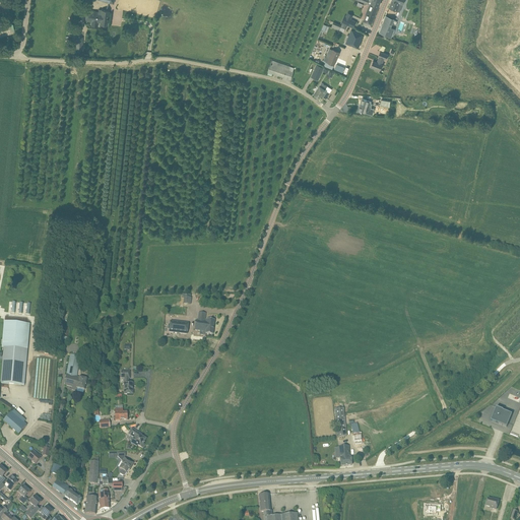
[(391,0),(389,8),(394,10),(397,11),(400,12),(403,4),(404,0),(391,0)]
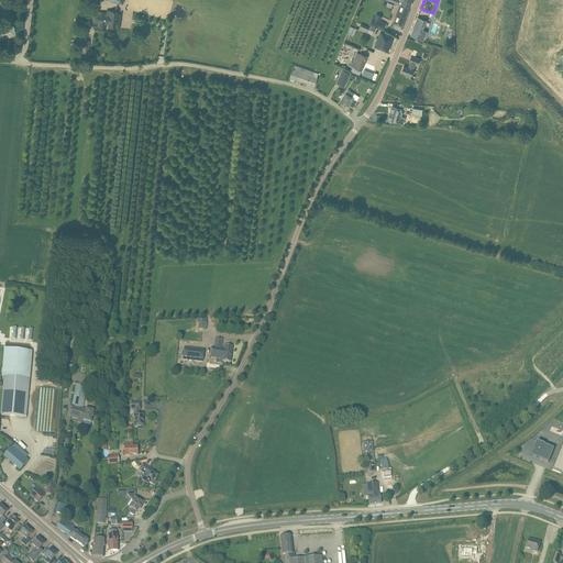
[(401,26),(409,8),(408,8),(407,7),(407,8),(401,4),(401,6),(394,23),(401,26)]
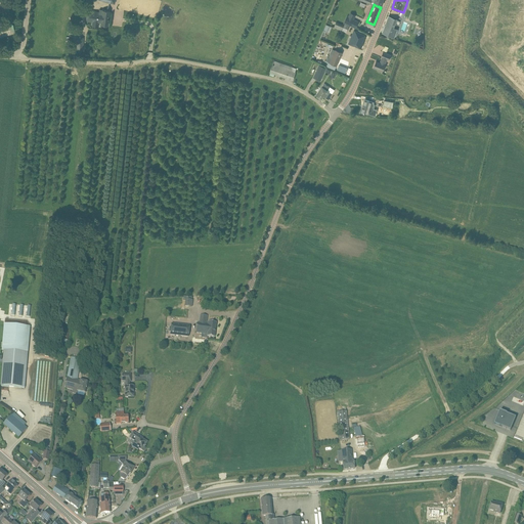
[(102,12),(87,10),(86,22),(101,23),(100,25),(107,26),(110,11),(102,10),(102,12)]
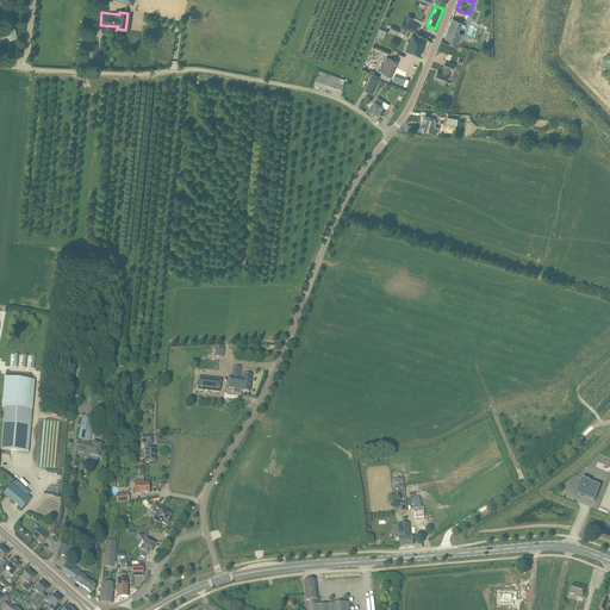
[(453,18),(444,38),(459,44),(464,33),(459,32),(462,23),(453,18)]
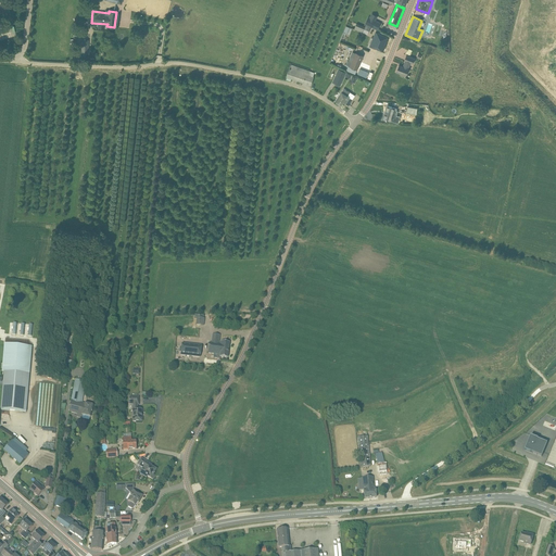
[(380,24),(368,17),(365,24),(378,29),(380,24)]
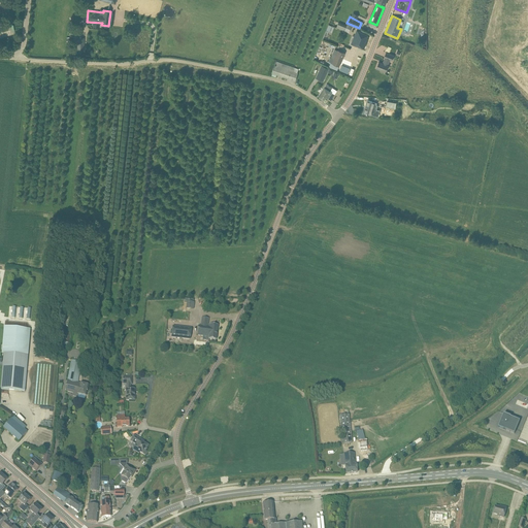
[(357,38),(354,44),(357,46),(358,45),(360,45),(359,46),(364,50),(366,44),(365,43),(368,36),(358,31),(356,35),(355,37),(357,38)]
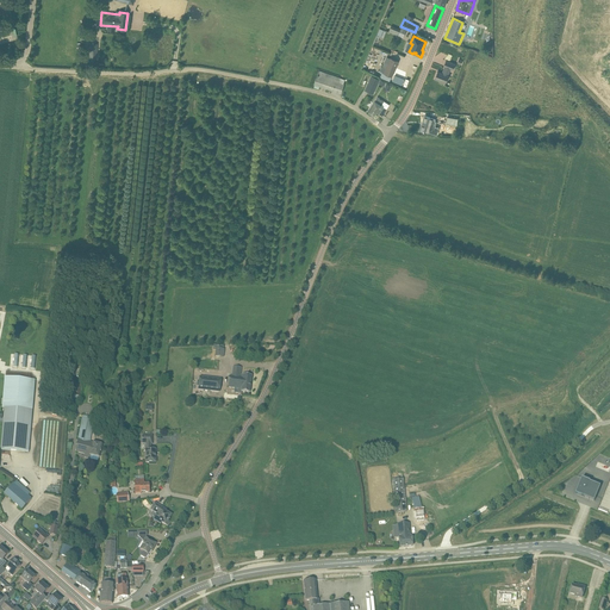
[(381,76),(380,78),(390,81),(392,76),(398,61),(391,57),(391,58),(388,57),(385,68),(383,73),(381,76)]
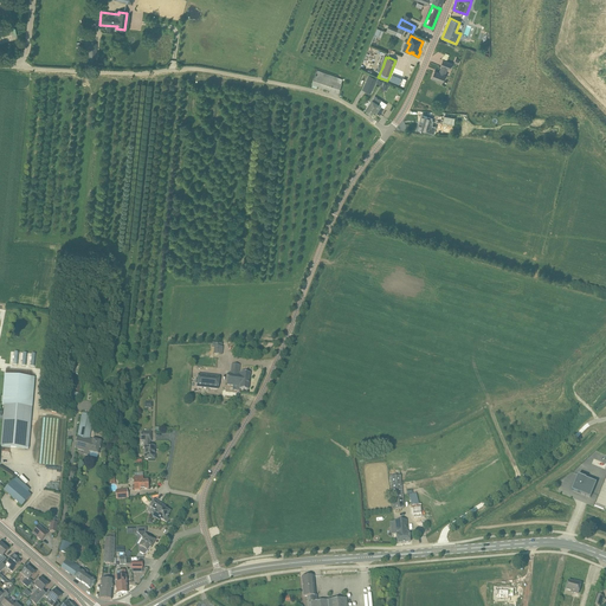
[(452,64),(449,63),(443,60),(442,65),(442,66),(439,72),(434,71),(432,78),(443,83),(445,75),(447,68),(451,69),(452,64)]
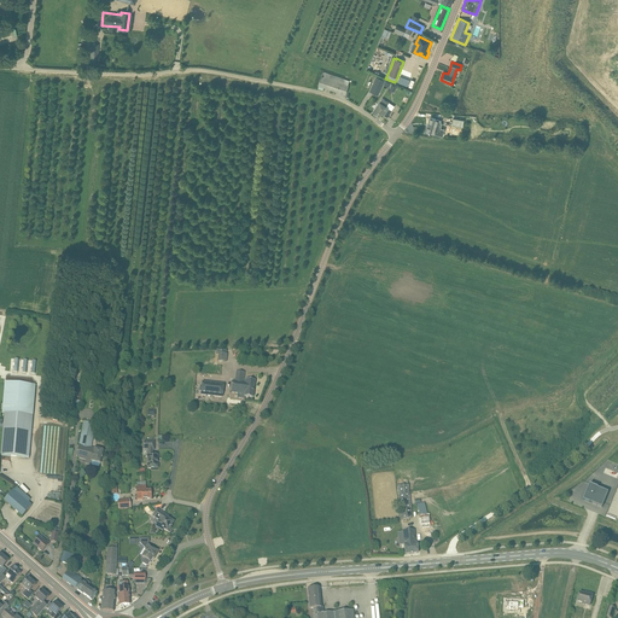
[(345,79),(322,71),(319,86),(345,94),(349,86),(348,85),(349,81),(344,80),(345,79)]
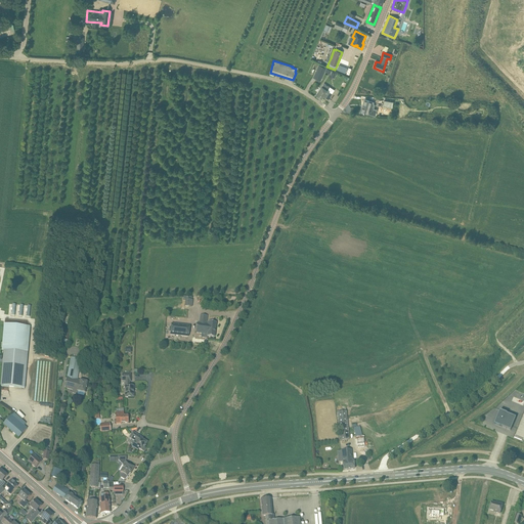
[(325,68),(319,64),(315,75),(321,77),(325,68)]
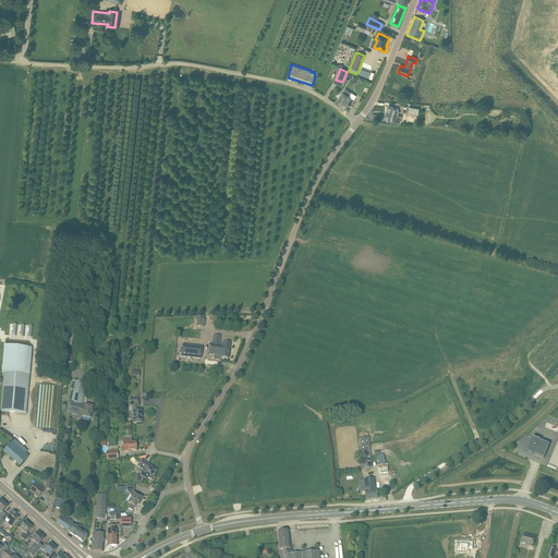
[(352,93),(347,91),(346,88),(341,95),(337,101),(342,106),(344,102),(347,104),(350,106),(353,99),(349,96),(352,93)]
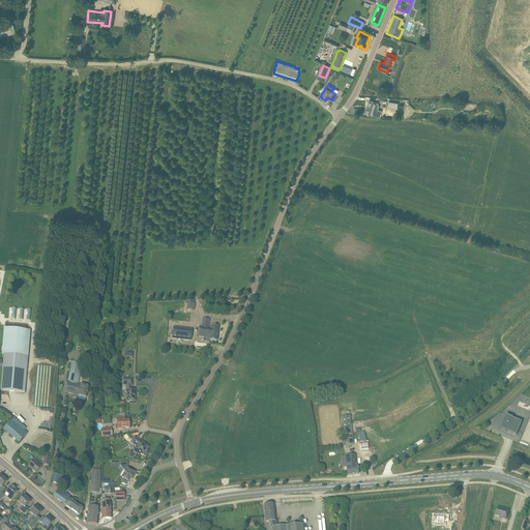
[(376,102),(374,102),(370,100),(367,108),(365,113),(377,116),(377,117),(380,118),(382,109),(379,108),(379,106),(378,106),(378,104),(376,102)]
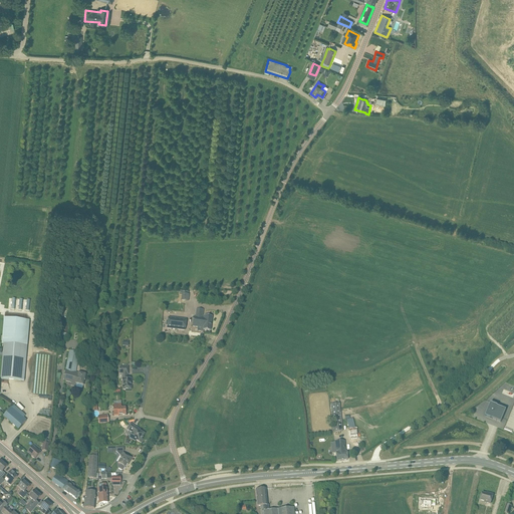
[(203,309),(197,309),(196,316),(194,316),(193,327),(203,328),(203,330),(210,331),(212,316),(204,315),(204,316),(203,316),(203,309)]
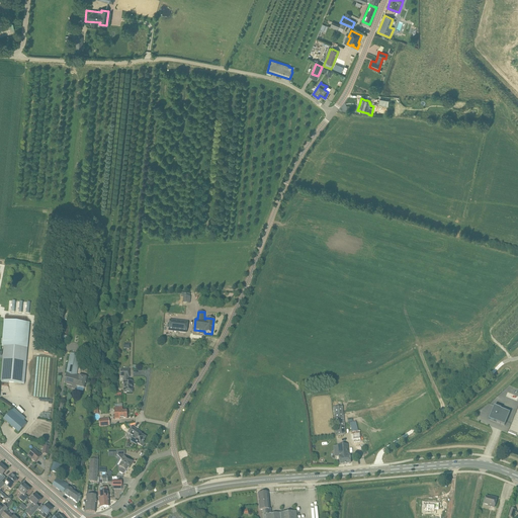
[(170,320),(168,331),(186,333),(187,322),(170,320)]
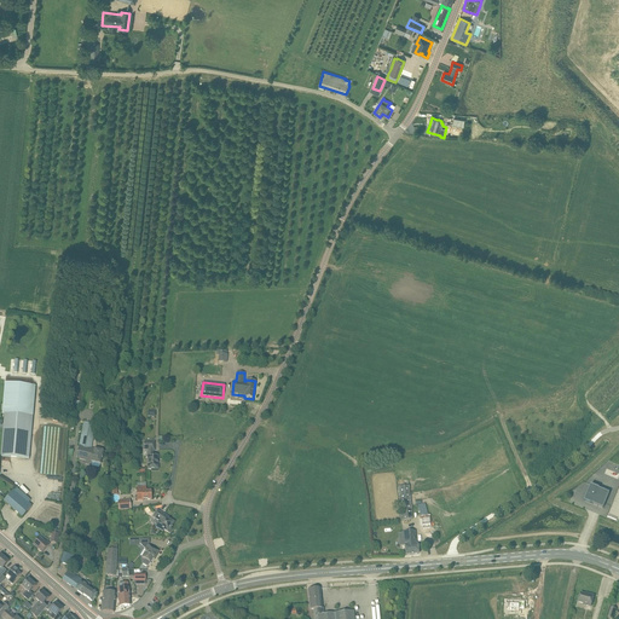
[(29,458),(33,416),(35,386),(5,383),(3,414),(5,414),(1,456),(29,458)]
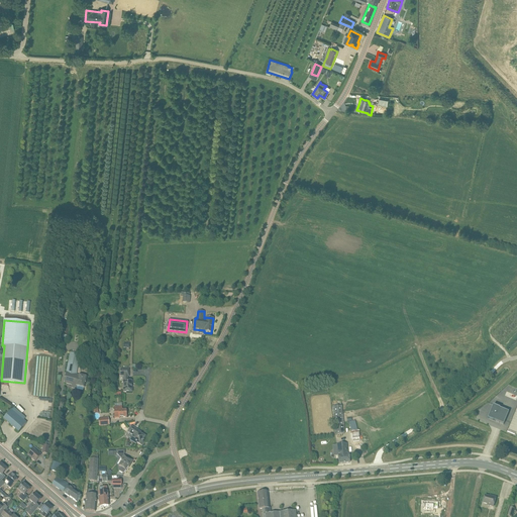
[(80,354),(74,353),(70,352),(65,383),(73,385),(72,388),(76,389),(77,386),(85,388),(87,377),(77,375),(80,354)]
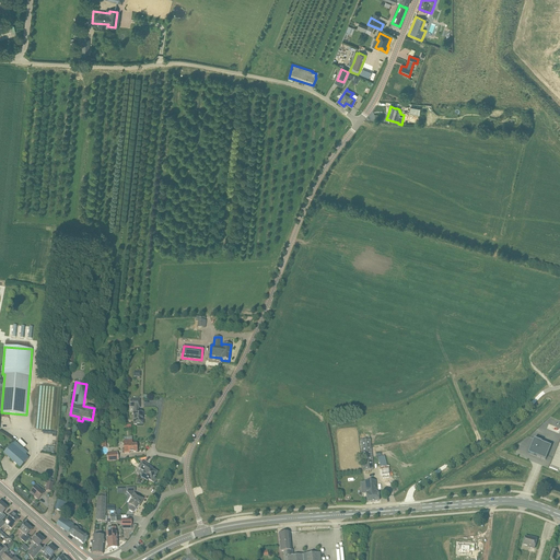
[(133,424),(138,424),(143,424),(143,412),(139,412),(139,408),(140,408),(140,400),(131,400),(131,408),(135,408),(135,412),(133,412),(133,424)]
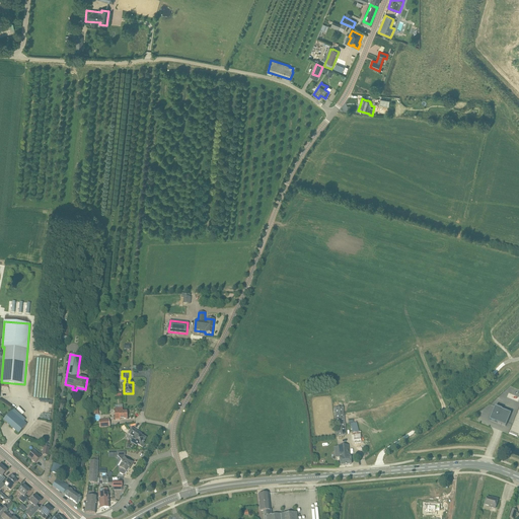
[(347,435),(346,430),(343,406),(334,408),(337,436),(347,435)]
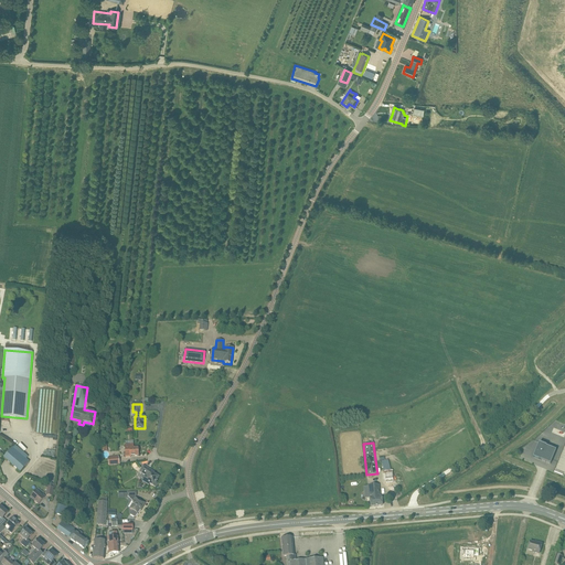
[(546,446),(540,443),(533,458),(540,460),(551,464),(556,450),(546,446)]
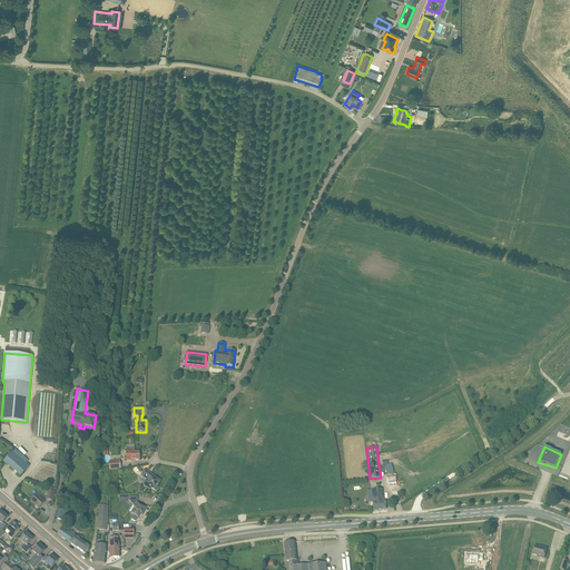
[(20,477),(29,467),(30,465),(27,463),(29,461),(16,449),(13,452),(12,451),(3,461),(20,477)]
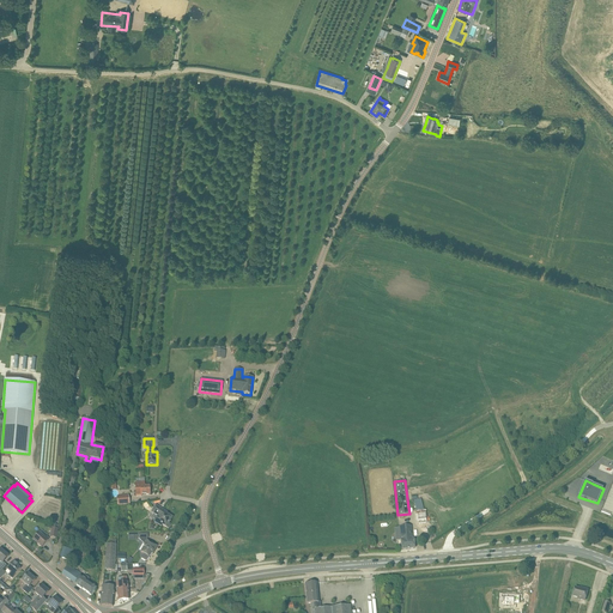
[(150,486),(145,486),(145,483),(137,483),(137,487),(137,496),(141,496),(141,495),(150,495),(150,486)]
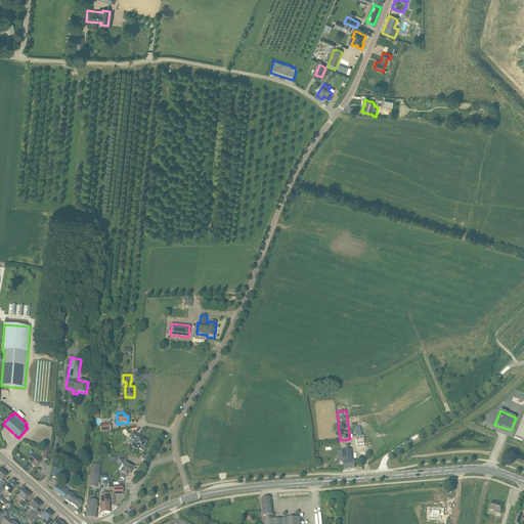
[(110,424),(99,425),(99,428),(100,428),(100,432),(111,431),(110,424)]
